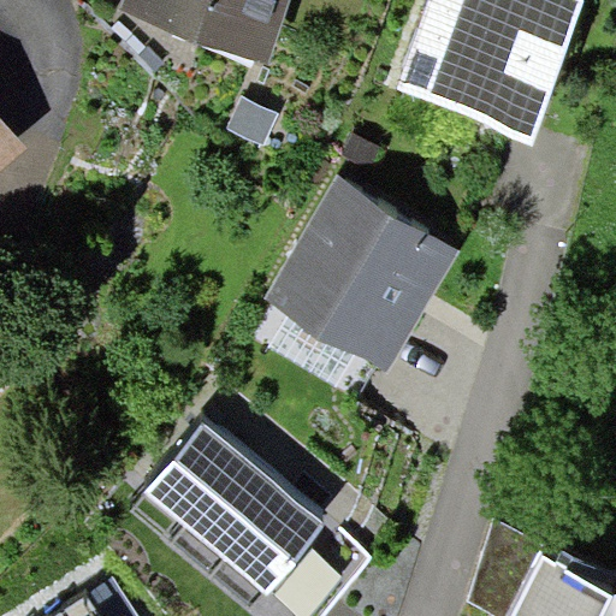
[(124,0),(120,10),(268,61),(289,0),(124,0)]
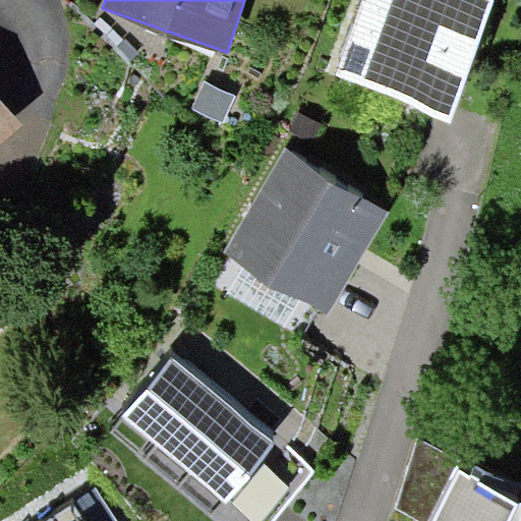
[(361,0),(334,73),(450,116),(494,0),(361,0)]
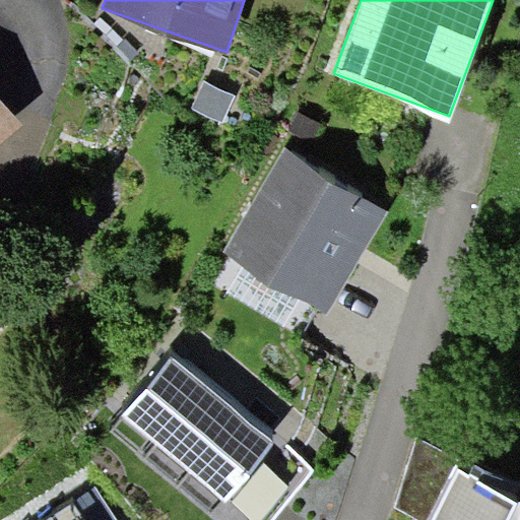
[(221,122),(234,96),(205,83),(193,109),(221,122)]
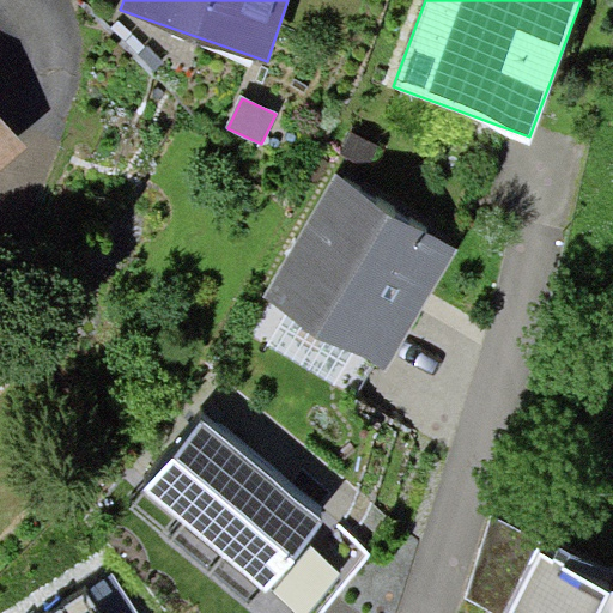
[(0,171),(28,150),(0,115),(0,171)]
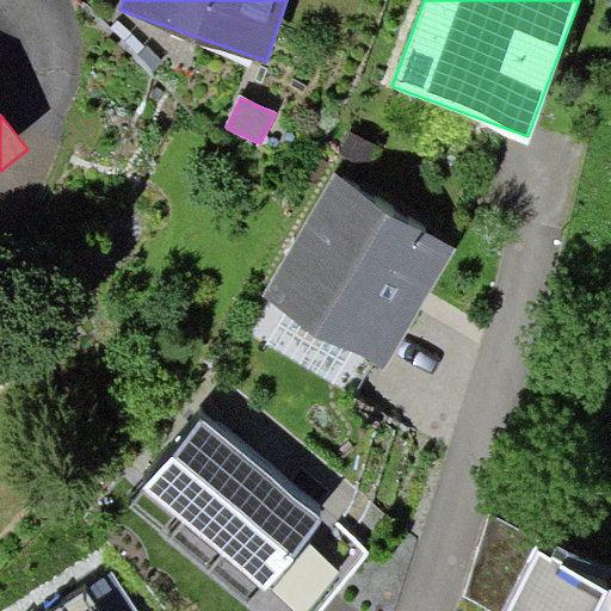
[(349,130),(337,150),(374,172),(386,152),(349,130)]
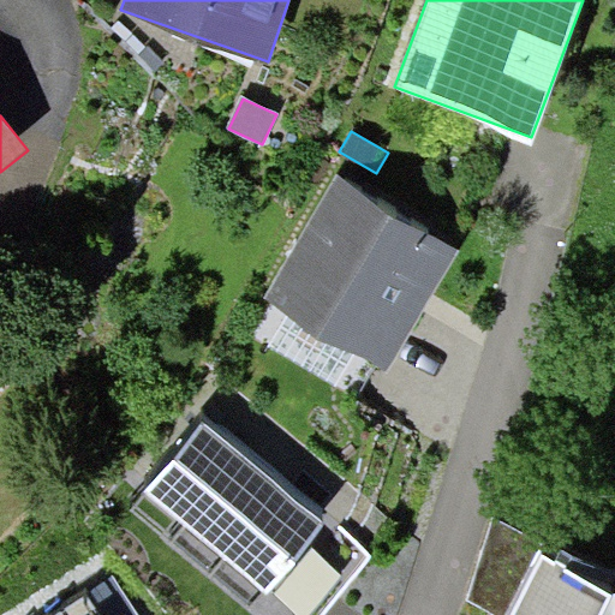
[(354,354),(384,372),(458,249),(335,177),(263,300),(286,314),(354,354)]
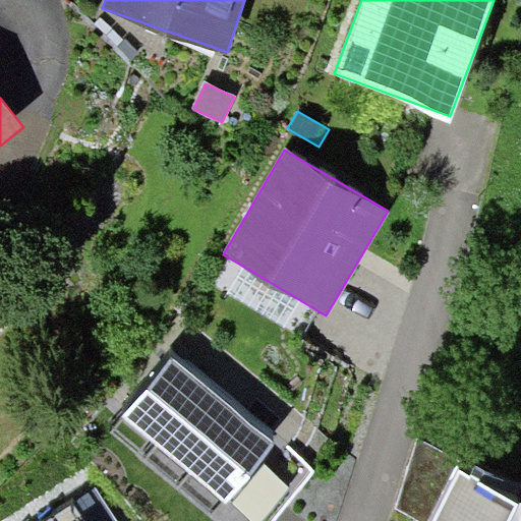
[(284,327),(300,300),(242,266),(227,291),(284,327)]
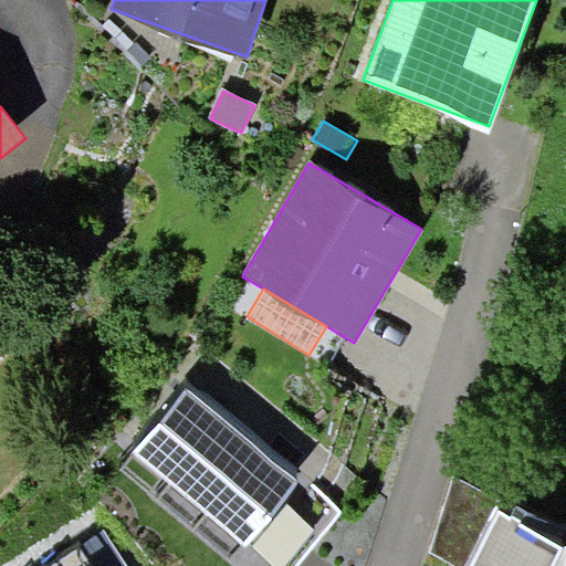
[(134,453),(247,545),(300,482),(188,388),(134,453)]
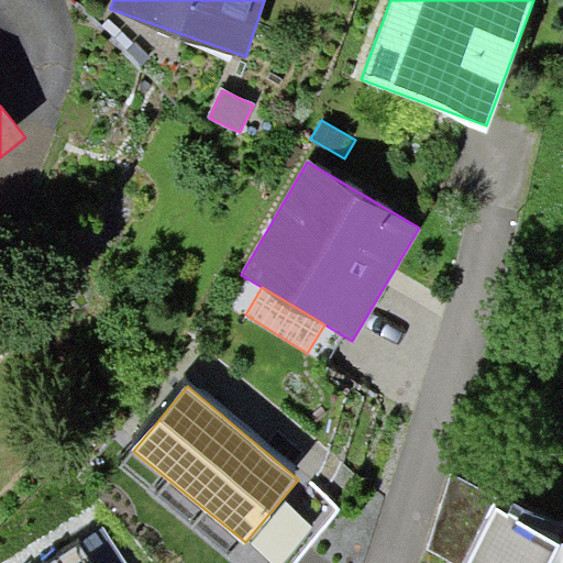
[(549,562),(561,540),(495,508),(499,497),(452,472),(427,549),(456,562),(549,562)]
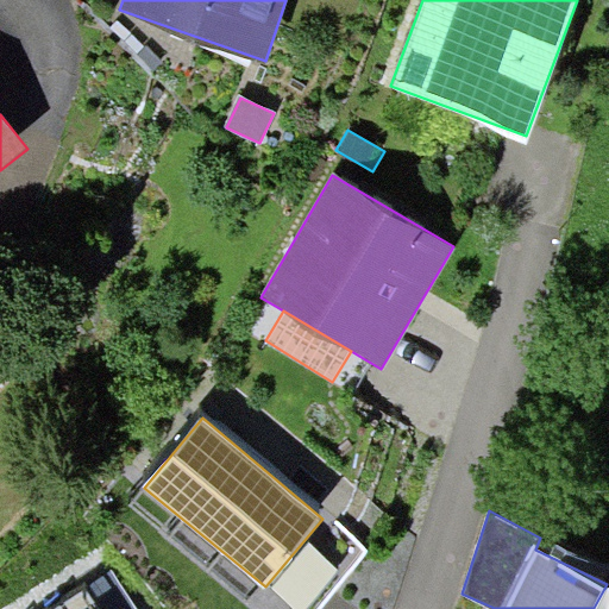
[(303,608),(339,569),(309,544),(272,588),(296,608),(303,608)]
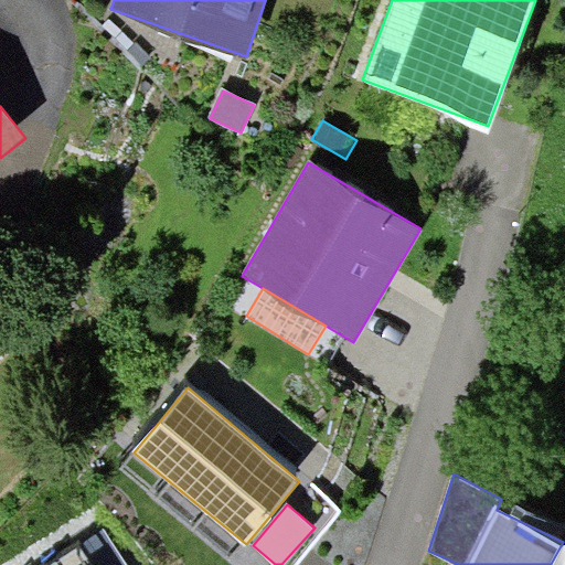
[(87,564),(77,547),(49,564),(87,564)]
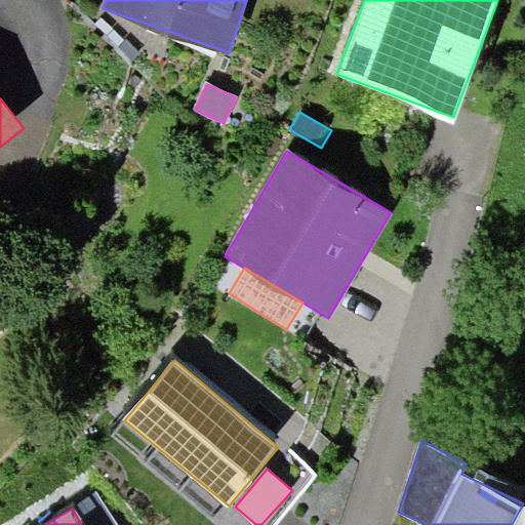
All buildings are outlined.
